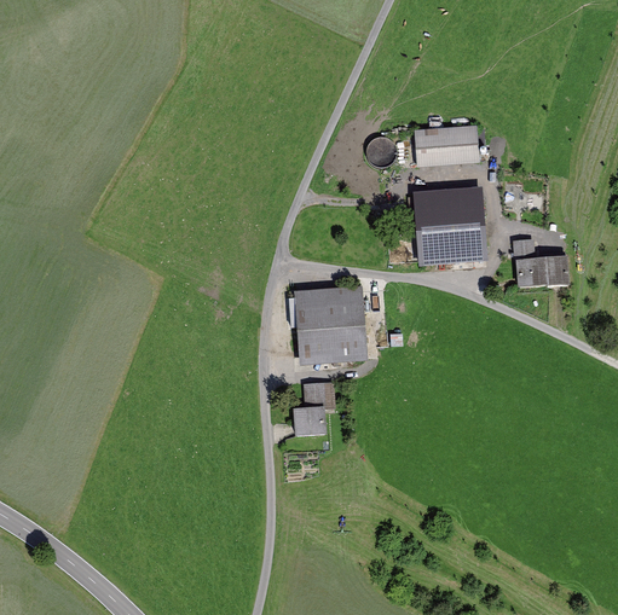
[(477,125),(414,129),(416,167),(479,162),(477,125)]
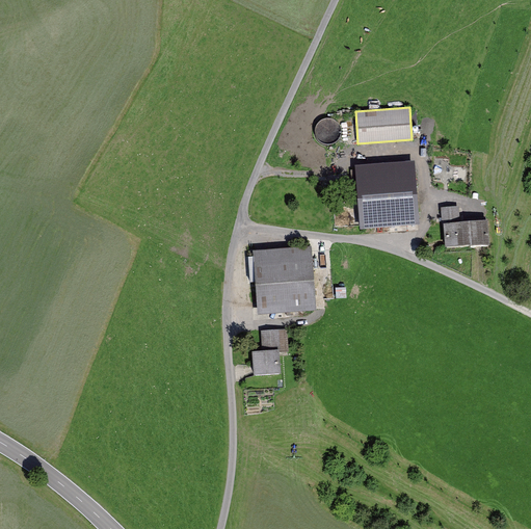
[(326,113),(313,130),(330,143),(343,127),(326,113)]
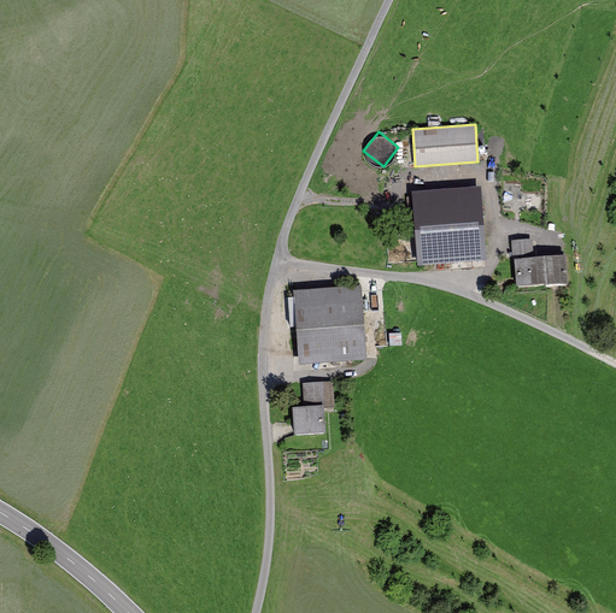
[(480,186),(412,192),(417,265),(485,260),(480,186)]
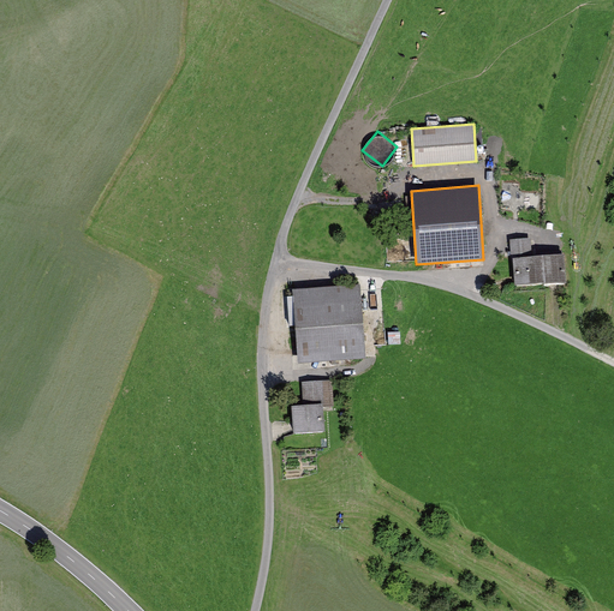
[(534,237),(508,238),(510,258),(512,258),(513,286),(565,282),(564,255),(535,256),(534,237)]
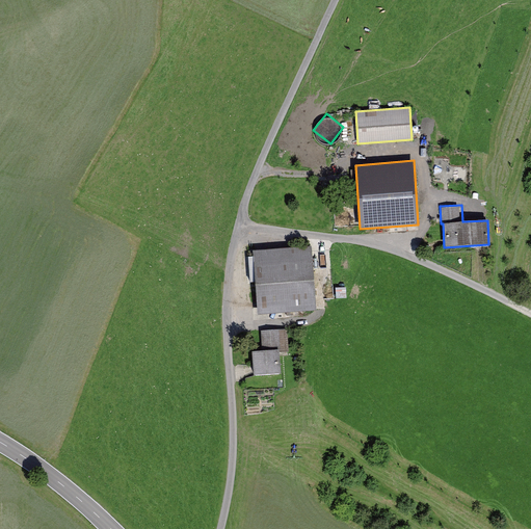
[(311,246),(253,250),(257,314),(316,310),(311,246)]
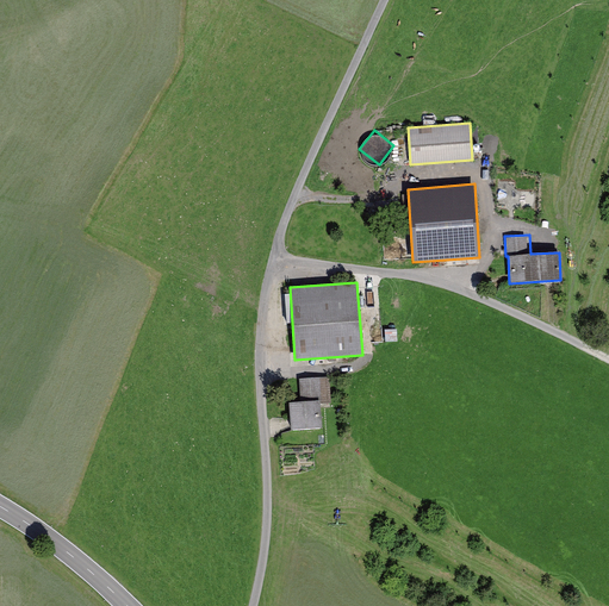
[(329,375),(298,378),(300,401),(289,403),(290,430),(321,428),(319,401),(330,401),(329,375)]
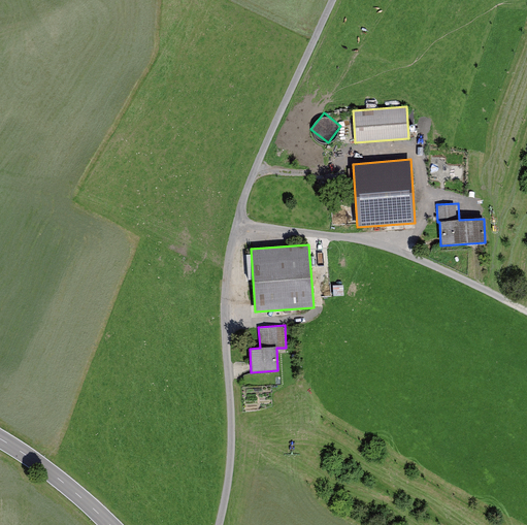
All buildings are outlined.
